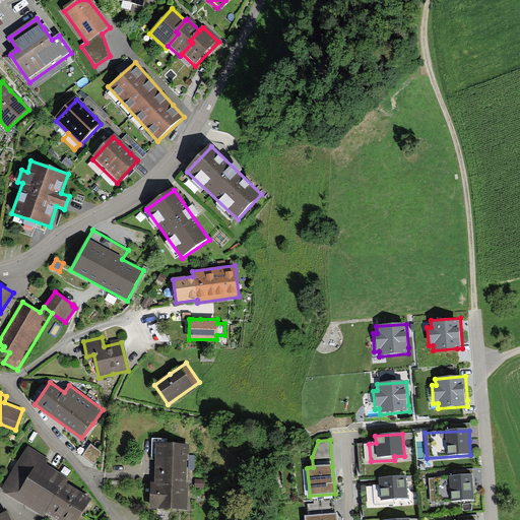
[(103,453),(91,445),(83,456),(94,464),(103,453)]
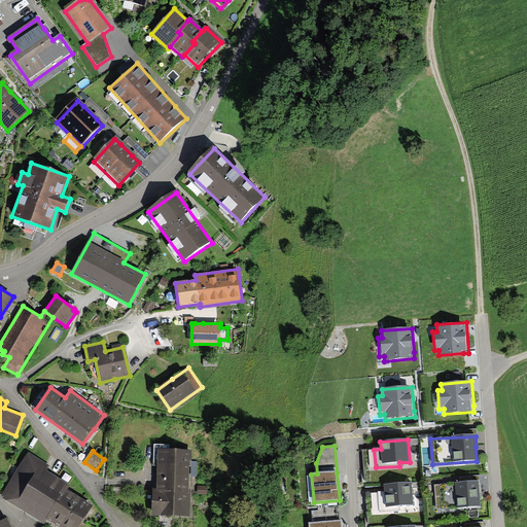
[(5,495),(3,498),(45,523),(47,520),(58,526),(78,526),(93,504),(74,494),(67,489),(69,485),(47,471),(51,466),(28,452),(2,493),(5,495)]
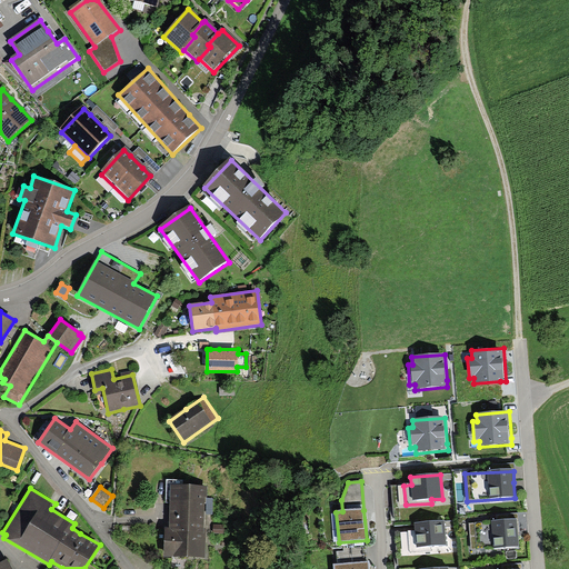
[(203,558),(205,490),(171,489),(171,522),(170,532),(166,531),(166,557),(203,558)]
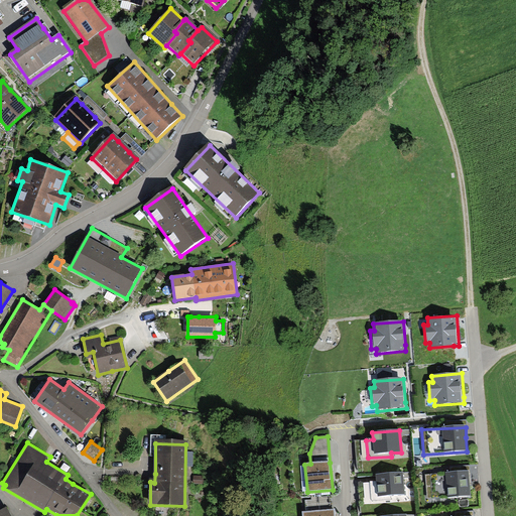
[(428,499),(472,497),(471,483),(470,472),(426,475),(428,499)]
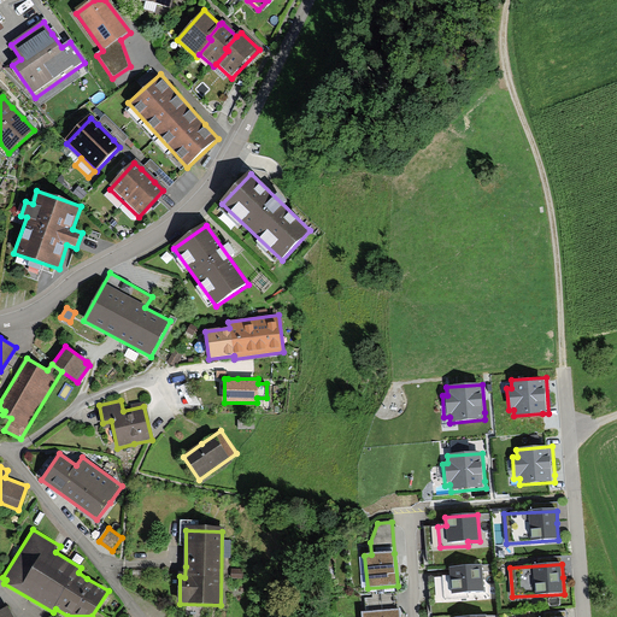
[(468,593),(483,593),(482,565),(448,568),(450,576),(441,576),(444,599),(468,598),(468,593)]
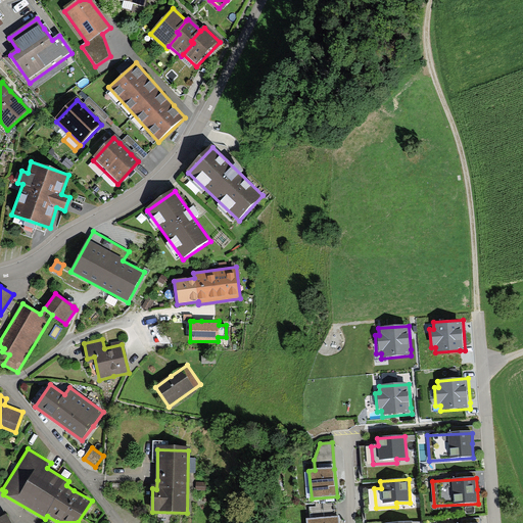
[(11,522),(6,514),(0,517),(0,522),(11,522)]
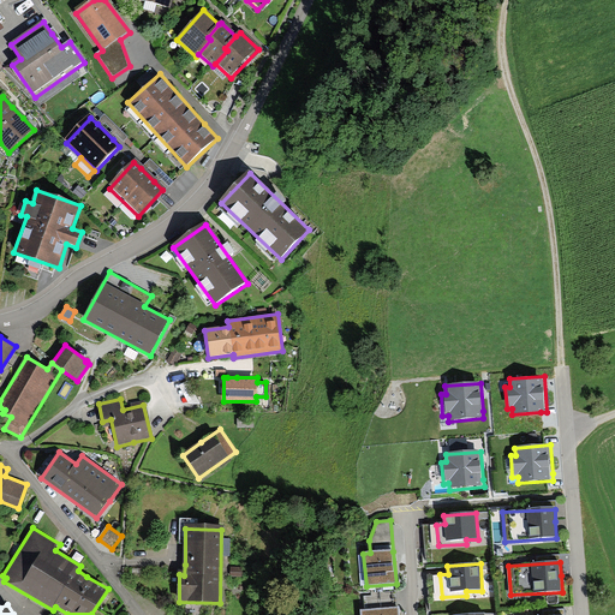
All buildings are outlined.
